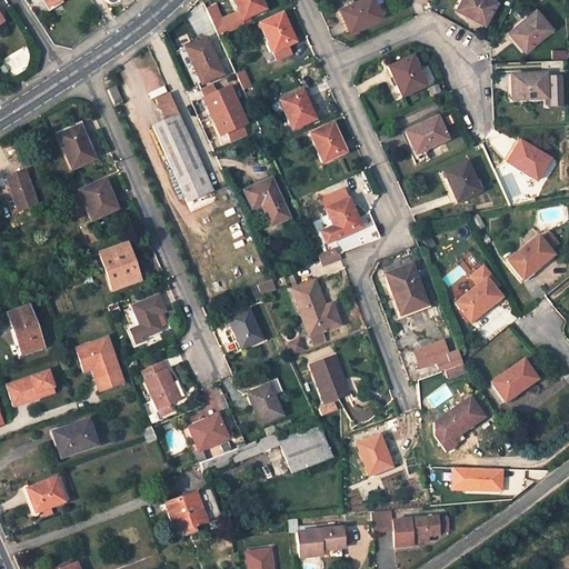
[(63,2),(61,0),(59,0),(51,6),(48,0),(38,0),(47,13),(63,2)]
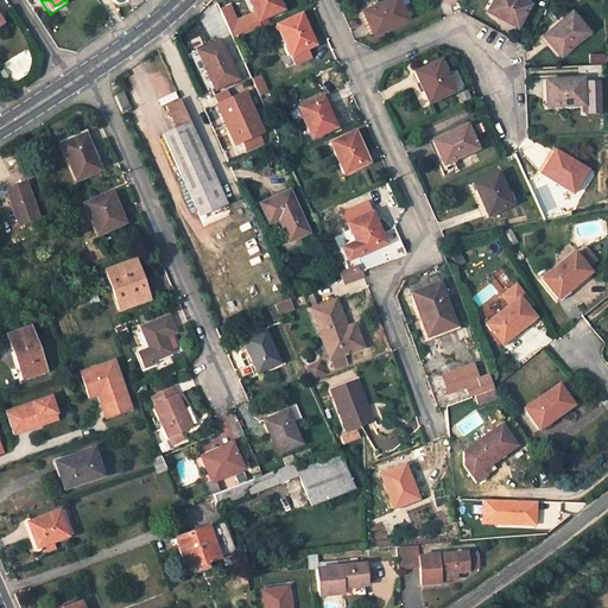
[(277,0),(249,0),(254,10),(259,20),(282,10),(277,0)]
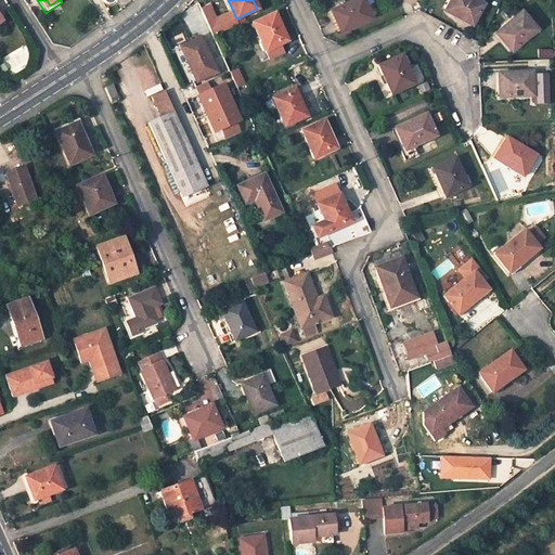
[(363,0),(348,0),(332,8),(337,20),(339,18),(344,28),(371,15),(363,0)]
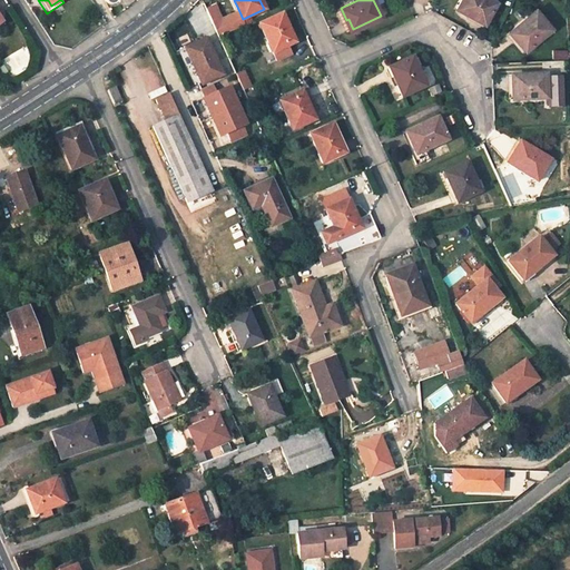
[(492,0),(462,0),(459,7),(477,17),(478,16),(487,20),(495,1),(492,0)]
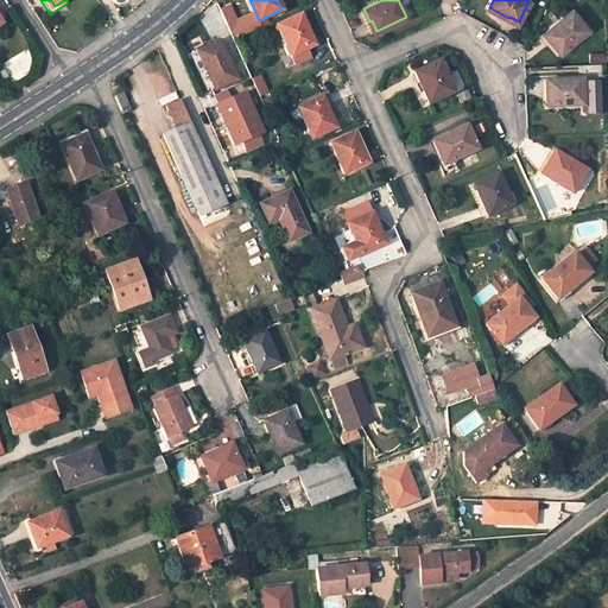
[(229,6),(220,10),(226,23),(235,19),(229,6)]
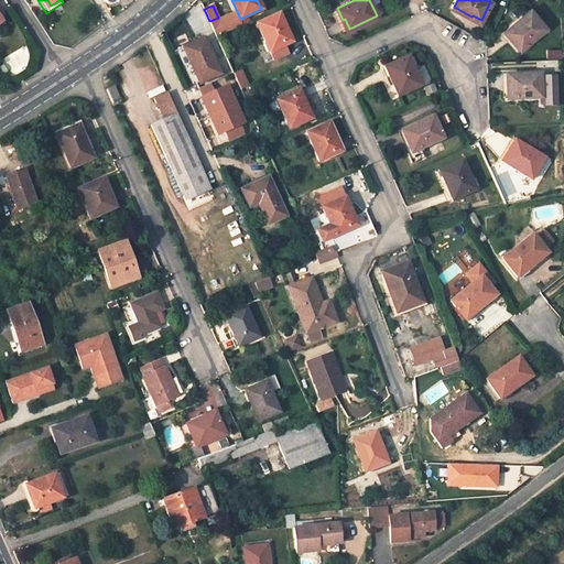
[(218,18),(209,21),(217,36),(243,24),(240,19),(236,9),(218,18)]
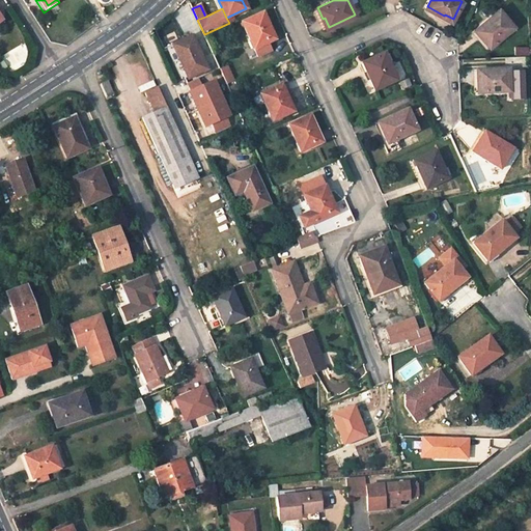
[(499,9),(477,28),(482,34),(481,35),(490,46),(513,26),(499,9)]
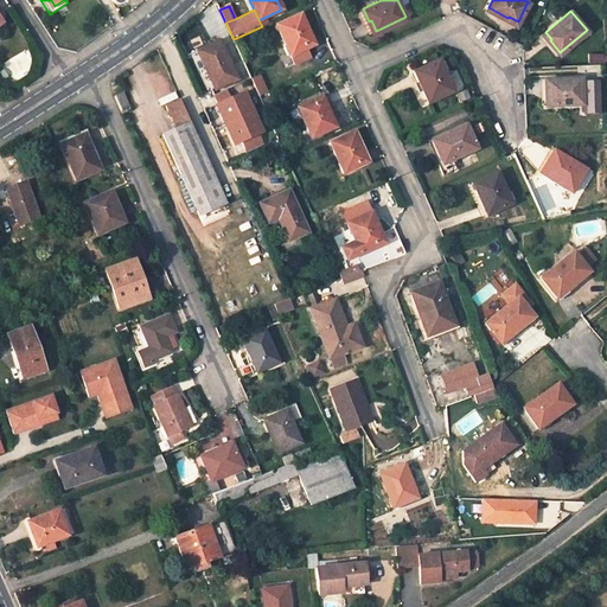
[(313,44),(300,16),(278,25),(286,44),(288,43),(293,53),(288,55),(293,64),(308,57),(305,48),(313,44)]
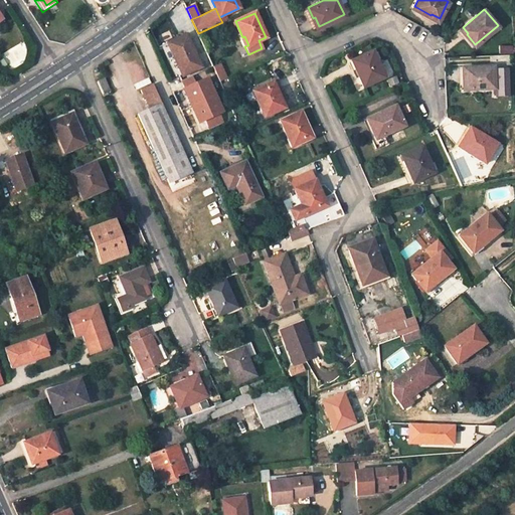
[(186,35),(168,43),(183,75),(201,67),(186,35)]
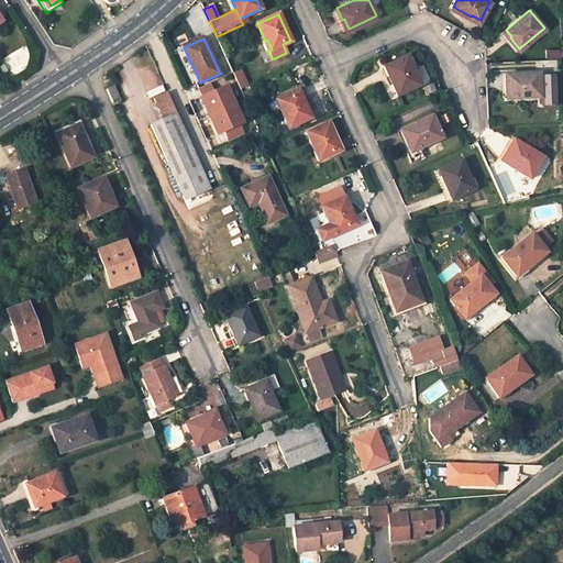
[(407,57),(385,67),(397,95),(419,85),(407,57)]
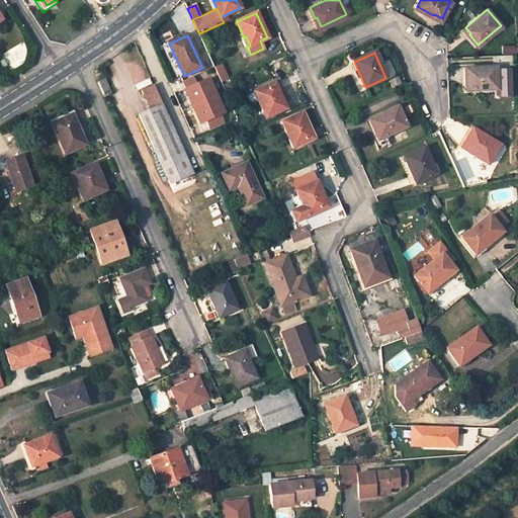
[(228,80),(221,63),(213,66),(222,83),(228,80)]
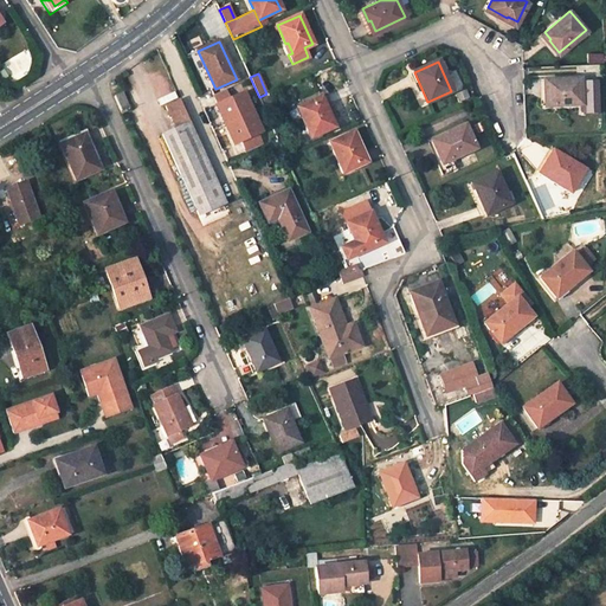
[(545,90),(546,104),(581,103),(580,78),(546,79),(546,90),(545,90)]
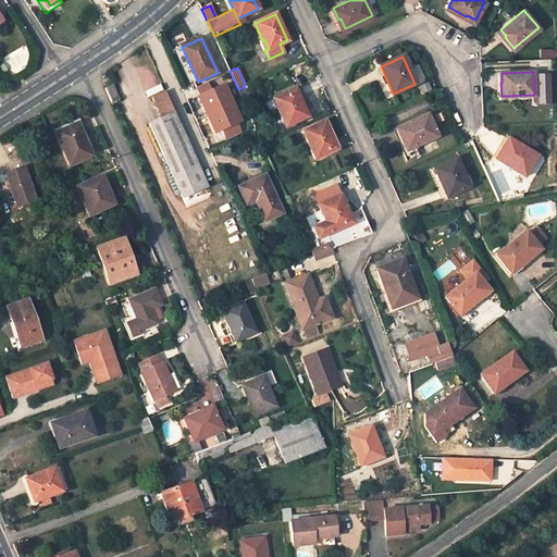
[(224,85),(212,90),(208,82),(197,87),(201,96),(200,96),(217,132),(224,128),(229,139),(242,133),(237,122),(240,121),(224,85)]
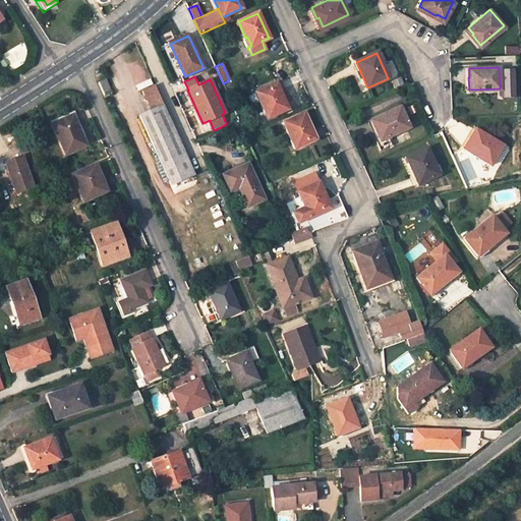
[(109,93),(111,92),(106,79),(99,82),(106,98),(110,96),(109,93)]
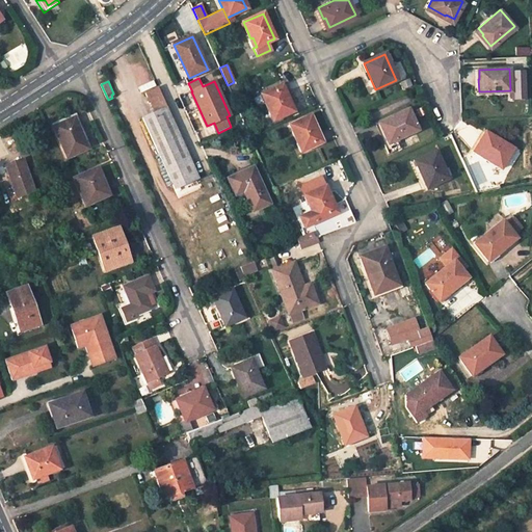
[(239,94),(236,84),(231,86),(235,96),(239,94)]
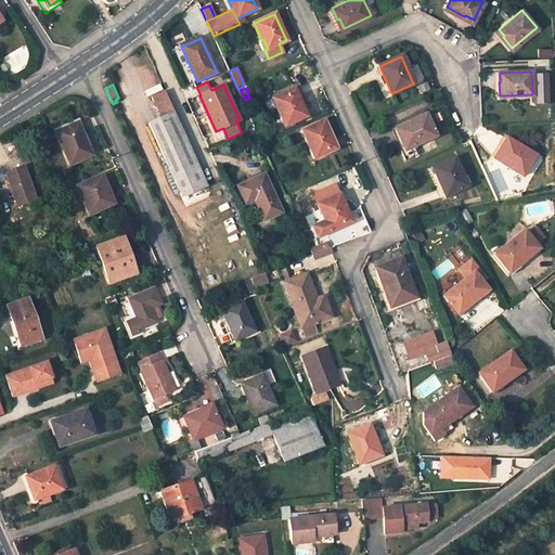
[(294,89),(272,99),(281,117),(283,116),(287,125),(307,116),(294,89)]
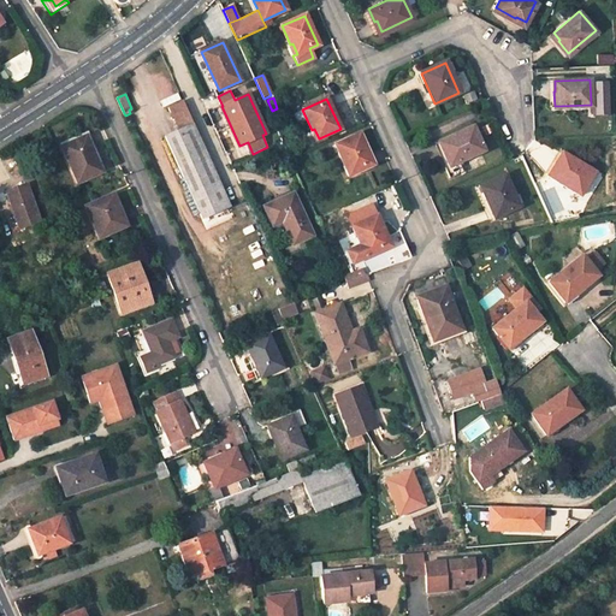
[(230,207),(183,101),(170,107),(179,130),(166,136),(202,219),(230,207)]
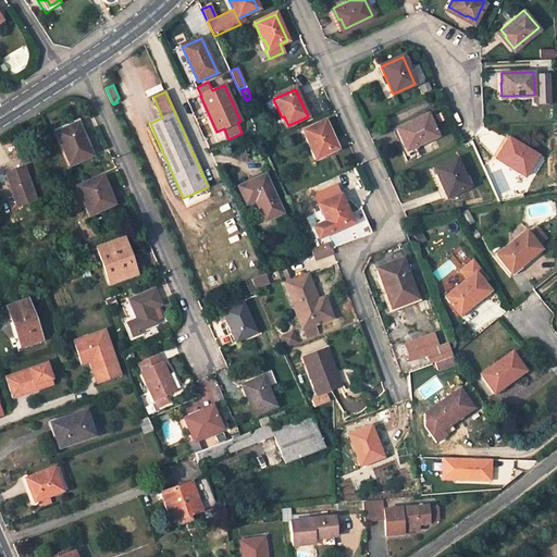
[(428,114),(399,127),(404,137),(403,137),(407,149),(404,151),(407,158),(420,152),(417,145),(437,136),(428,114)]
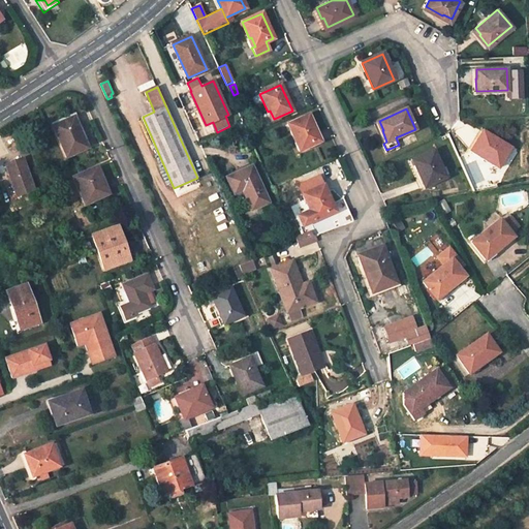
[(308,115),(290,122),(293,131),(292,131),(301,150),(320,142),(308,115)]
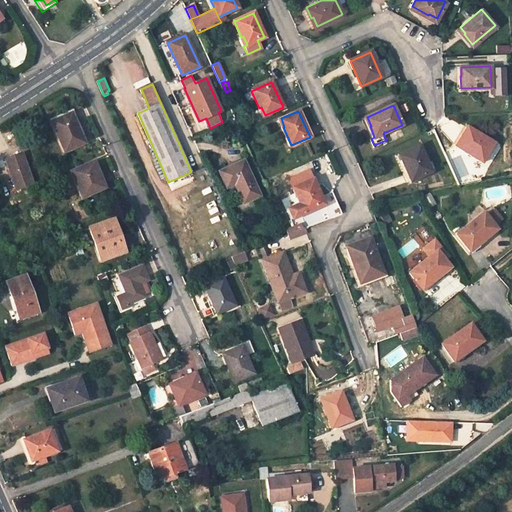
[(72,112),(51,121),(64,151),(85,143),(72,112)]
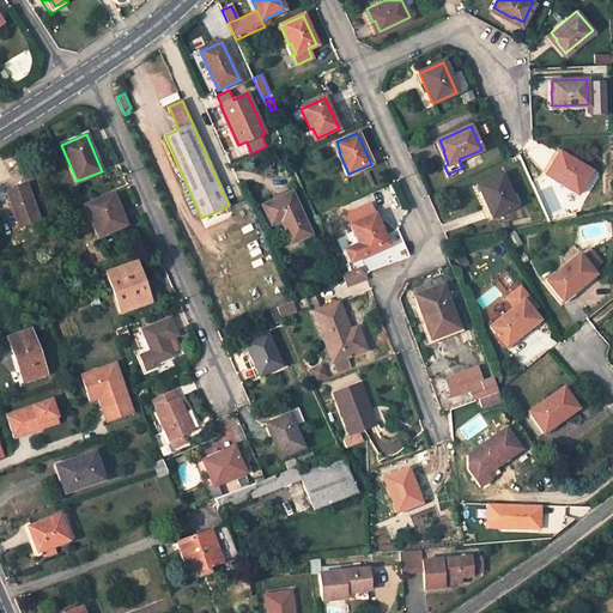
[(556,161),(547,174),(577,193),(590,171),(562,153),(557,161),(556,161)]
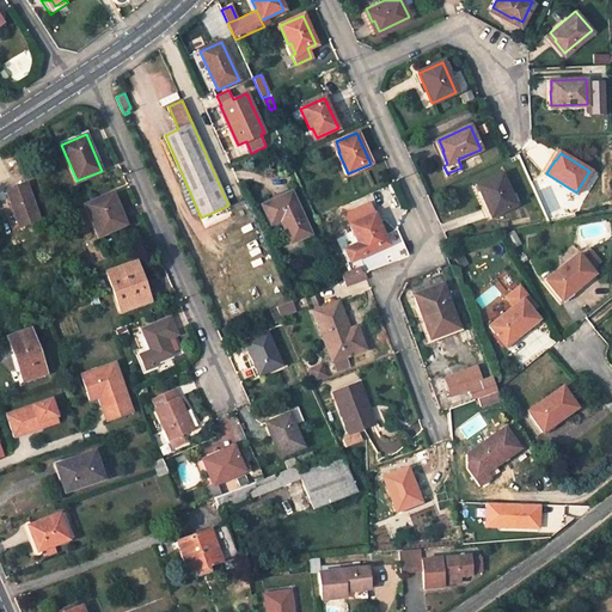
[(501,175),(478,185),(491,215),(514,204),(501,175)]
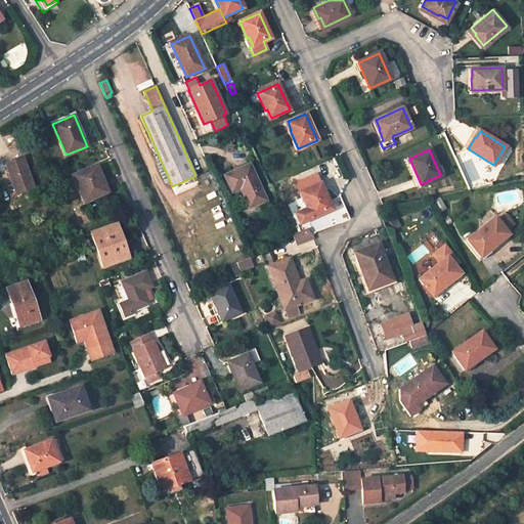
[(23,157),(5,163),(16,193),(34,187),(23,157)]
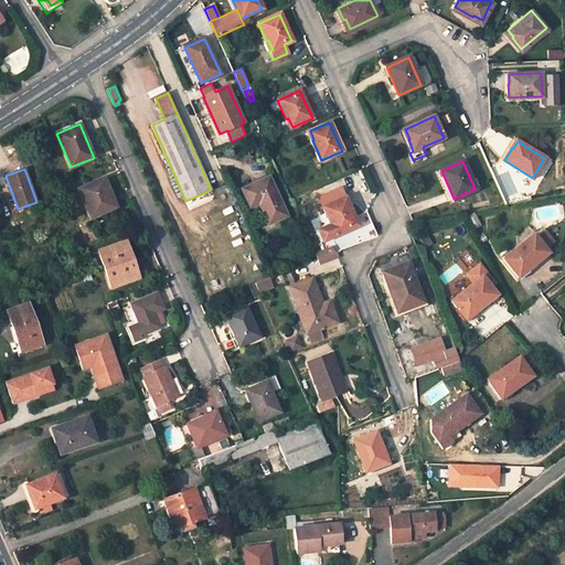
[(268,178),(243,190),(251,206),(259,203),(269,223),(286,216),(268,178)]
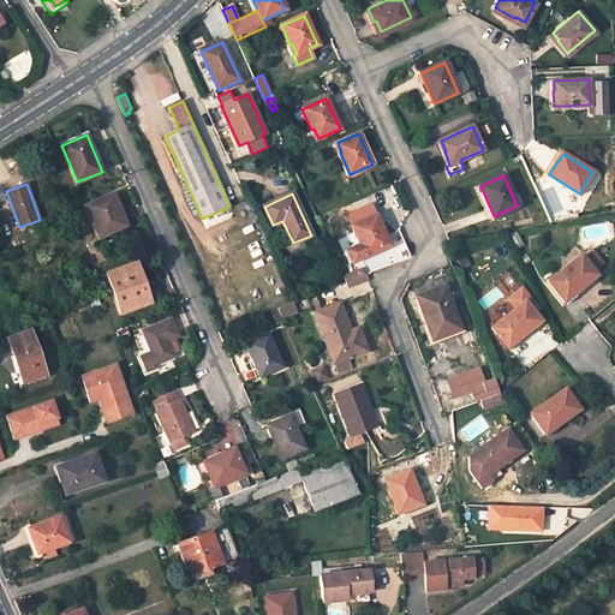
[(113,195),(85,206),(99,237),(126,226),(113,195)]
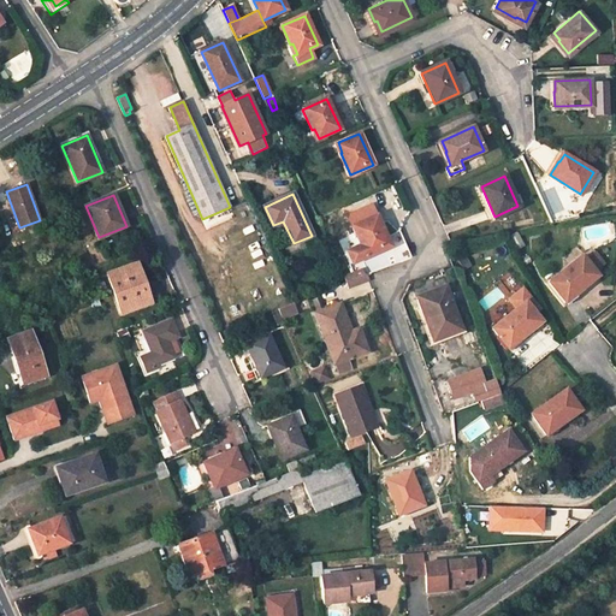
[(377,215),(353,226),(360,246),(348,250),(354,262),(390,246),(377,215)]
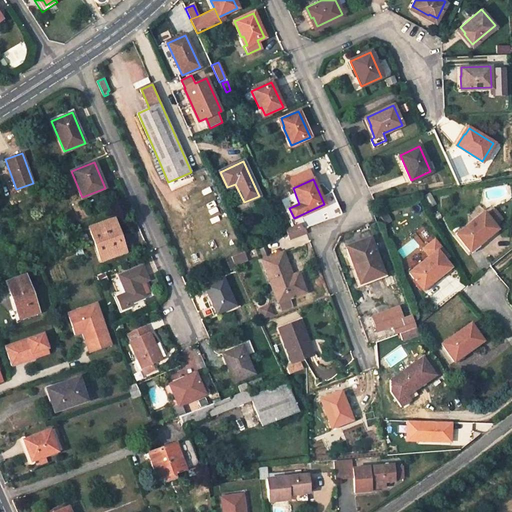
[(485,213),(458,235),(471,250),(498,229),(485,213)]
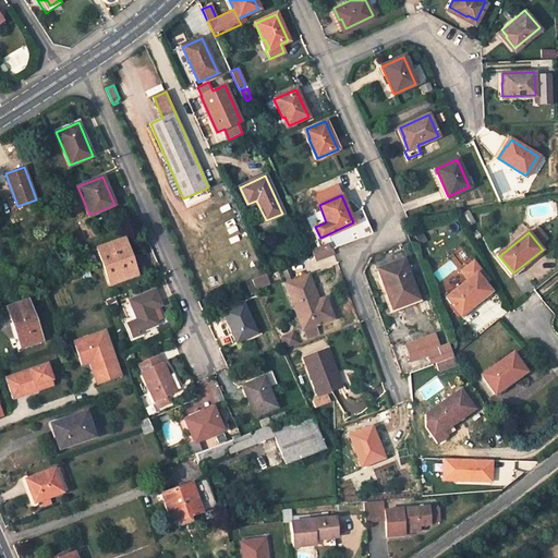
[(123,240),(97,249),(104,267),(107,266),(112,282),(135,275),(123,240)]
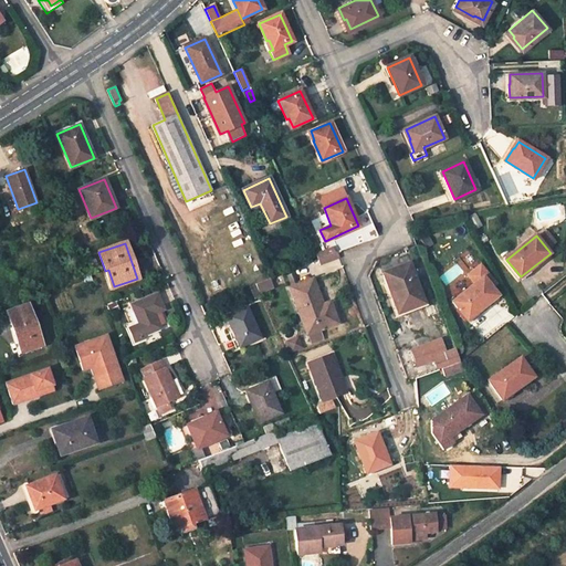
[(335,252),(333,247),(315,254),(317,259),(335,252)]
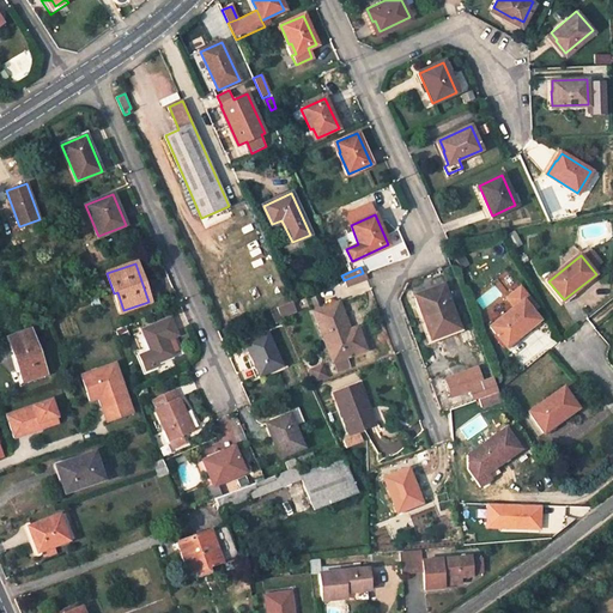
[(369,278),(366,272),(363,273),(344,280),(346,286),(369,278)]
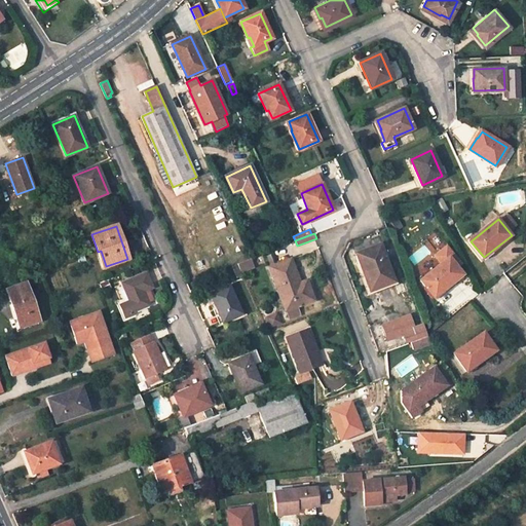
[(380,243),(357,253),(363,273),(366,272),(372,291),(395,283),(380,243)]
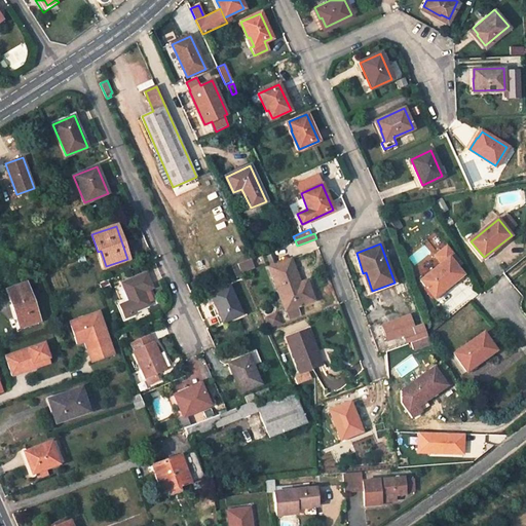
[(236,248),(223,253),(226,262),(239,258),(236,248)]
